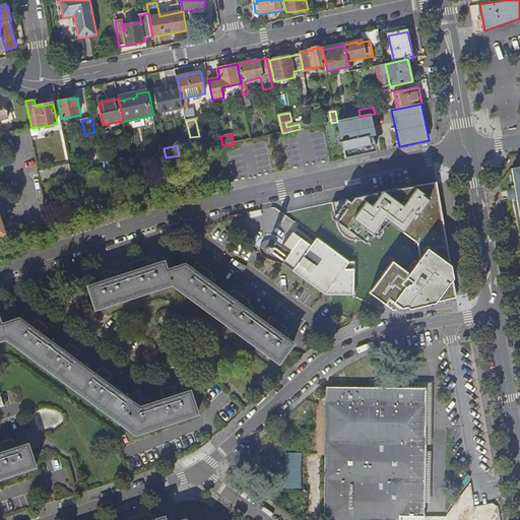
[(450,264),(437,183),(416,186),(386,191),(381,192),(353,198),(346,200),(332,203),(335,215),(337,222),(338,229),(339,231),(342,234),(344,237),(348,240),(355,241),(365,241),(369,245),(376,236),(387,219),(391,221),(404,232),(418,242),(420,259),(410,272),(393,260),(370,293),(385,305),(393,311),(403,311),(436,303),(456,298),(453,280),(450,264)]
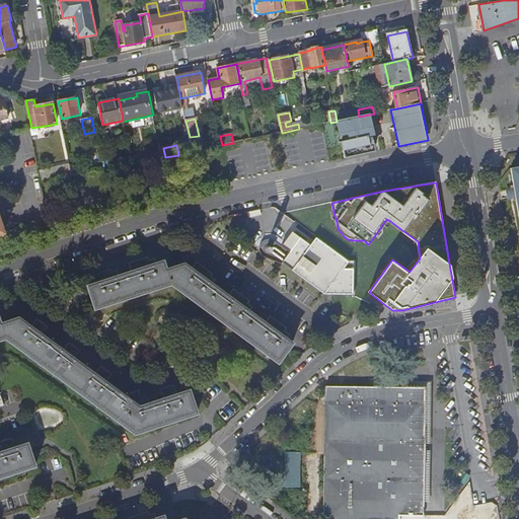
[(353,295),(354,269),(354,261),(349,261),(316,236),(310,245),(293,232),(289,238),(296,243),(290,253),(282,247),(272,240),(270,240),(265,241),(262,243),(261,246),(260,250),(261,254),(264,257),(266,258),(282,265),(283,264),(325,295),(353,295)]
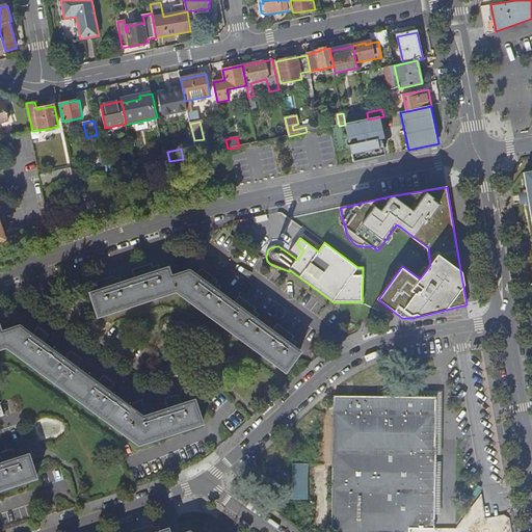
[(296,244),(289,254),(297,260),(303,249),(296,244)]
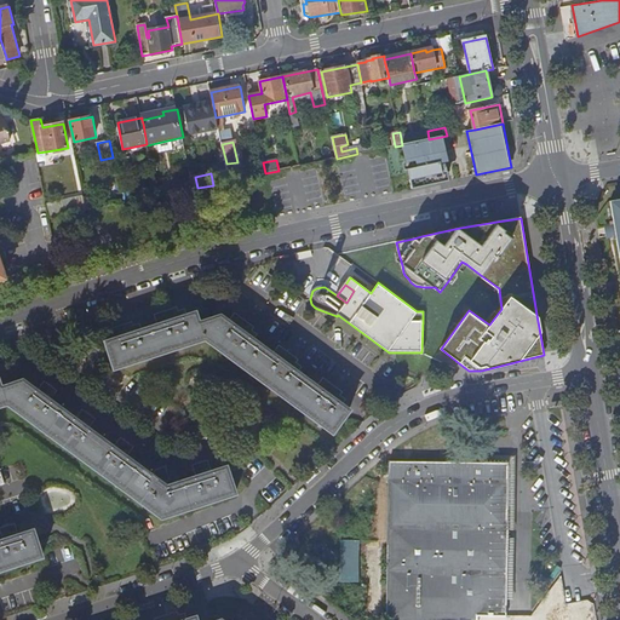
[(205,340),(332,435),(350,411),(337,401),(340,396),(336,392),(327,385),(328,383),(319,374),(313,383),(298,372),(302,367),(296,362),(287,356),(290,352),(280,345),(273,354),(254,339),(258,334),(252,329),(244,323),(246,320),(235,313),(229,321),(222,316),(200,322),(196,313),(188,315),(185,309),(179,311),(168,314),(167,310),(155,315),(159,325),(143,329),(141,323),(135,326),(124,329),(122,326),(110,329),(114,339),(105,342),(115,369),(205,340)]
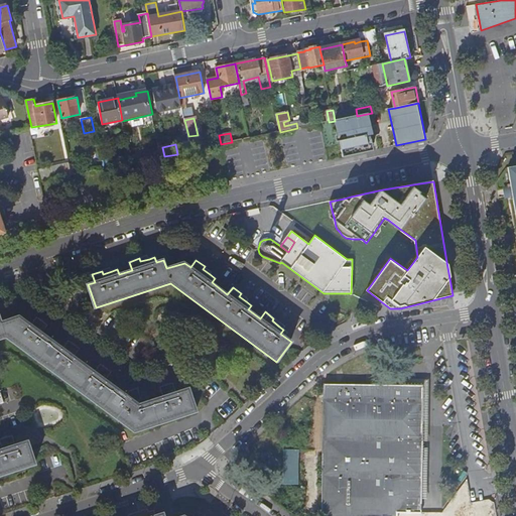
[(239,296),(246,301),(248,299),(241,293),(239,296)]
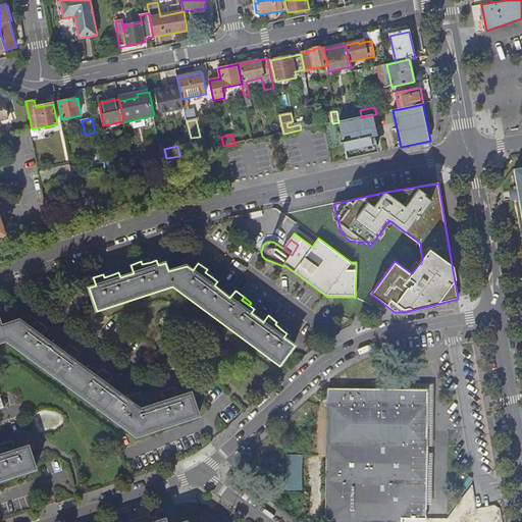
[(96,376),(75,361),(77,359),(76,353),(77,353),(76,350),(70,352),(69,350),(66,353),(64,351),(64,352),(44,336),(46,333),(46,329),(45,326),(38,328),(37,326),(35,328),(33,327),(33,328),(20,319),(2,325),(0,318),(0,342),(6,340),(136,437),(198,416),(191,393),(178,397),(177,393),(174,390),(170,389),(169,389),(168,397),(166,396),(167,399),(164,400),(165,402),(140,410),(139,409),(142,406),(142,403),(140,398),(134,400),(133,398),(132,398),(131,400),(128,399),(127,401),(107,384),(110,381),(110,378),(108,374),(102,376),(101,374),(99,376),(97,375),(96,376)]
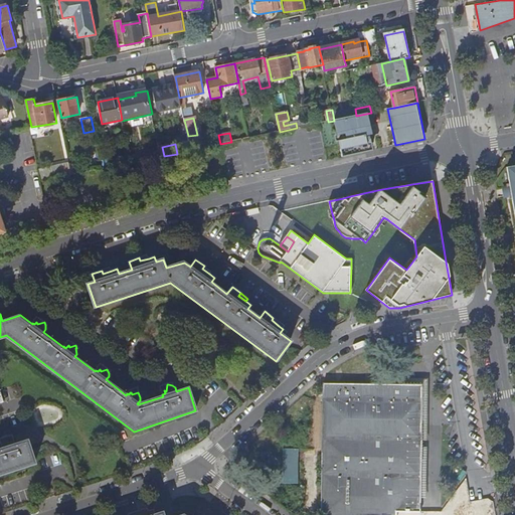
[(272,320),(279,326),(281,324),(273,318),(272,320)]
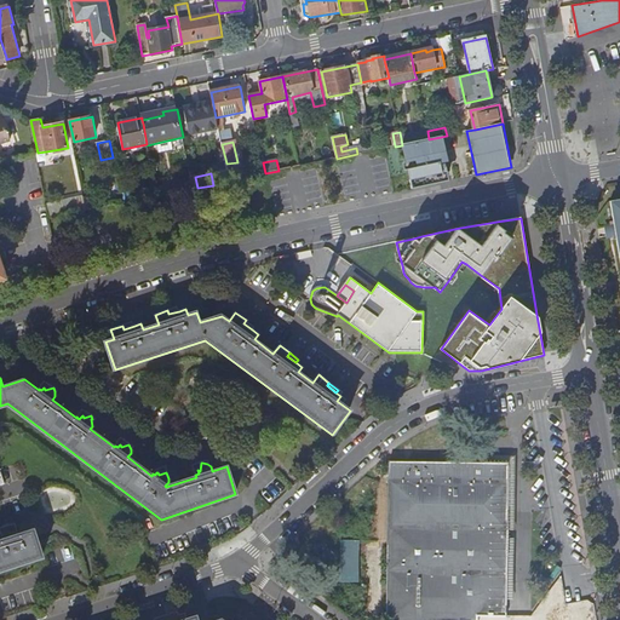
[(476,619),(477,613),(509,614),(509,464),(389,461),(389,470),(385,470),(385,475),(389,475),(386,619),(476,619)]
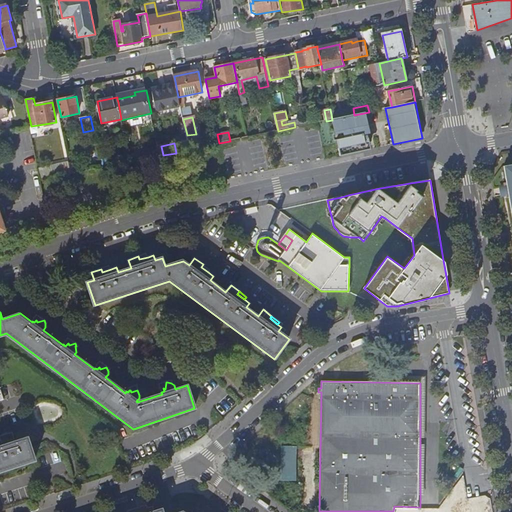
[(0,472),(35,461),(32,452),(29,442),(27,438),(15,442),(13,438),(10,435),(7,435),(4,441),(3,441),(4,443),(1,444),(2,446),(0,447),(0,472)]
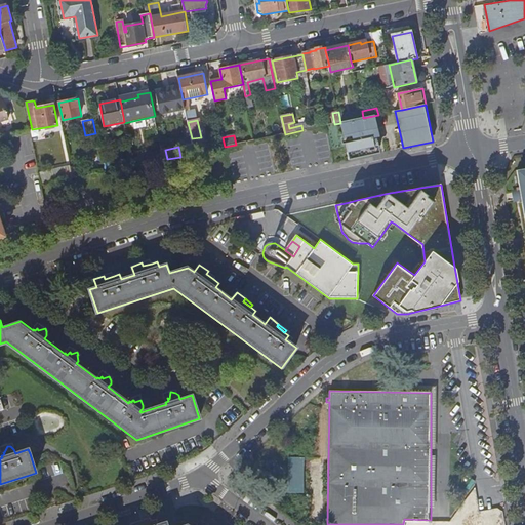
[(305,457),(289,457),(289,491),(304,492),(305,457)]
